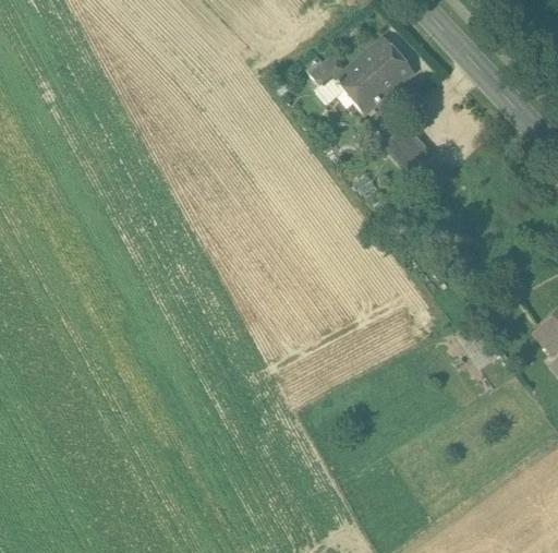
[(414,71),(383,34),(344,67),(334,76),(364,112),(414,71)]
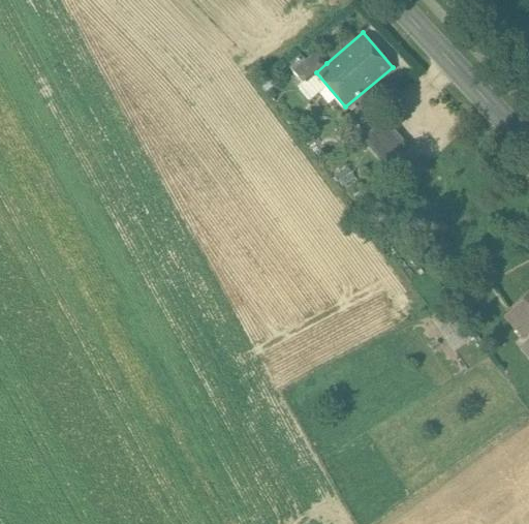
[(315,50),(293,67),(306,82),(316,72),(327,63),(315,50)]
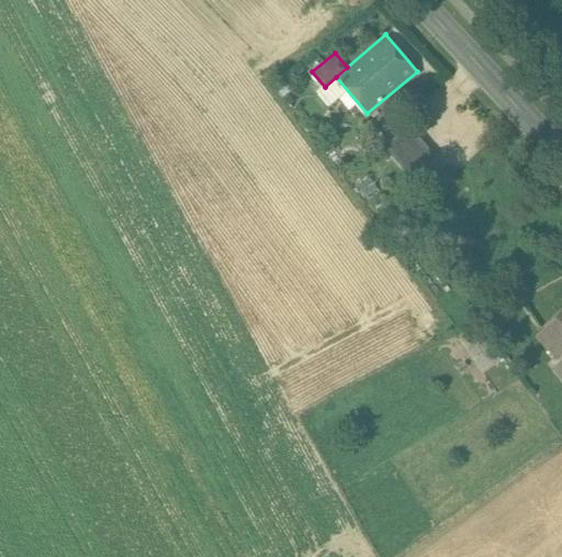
[(435,156),(409,125),(388,144),(413,174),(435,156)]
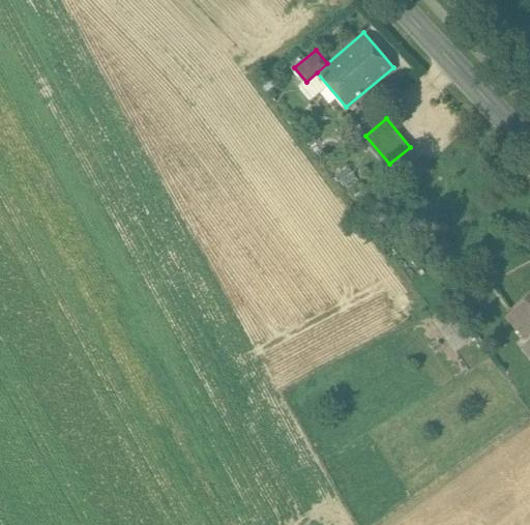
[(529,298),(528,296),(512,310),(522,321),(529,314),(529,298)]
